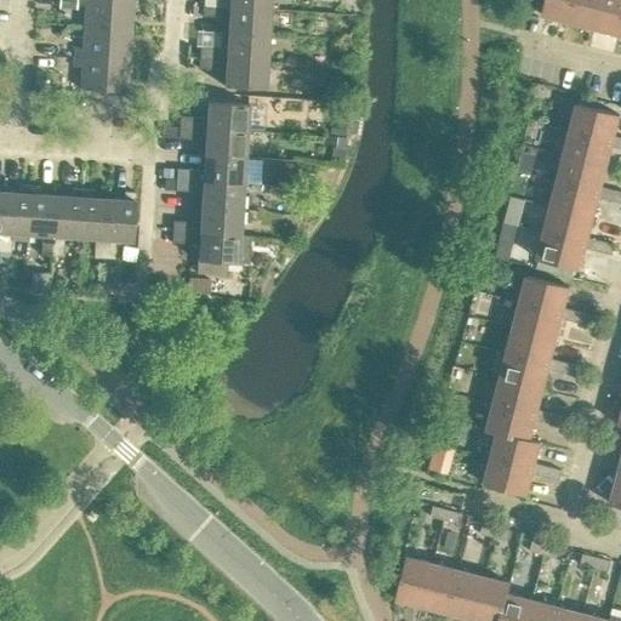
[(84,5),(83,27),(130,29),(131,0),(77,0),(77,5),(84,5)]
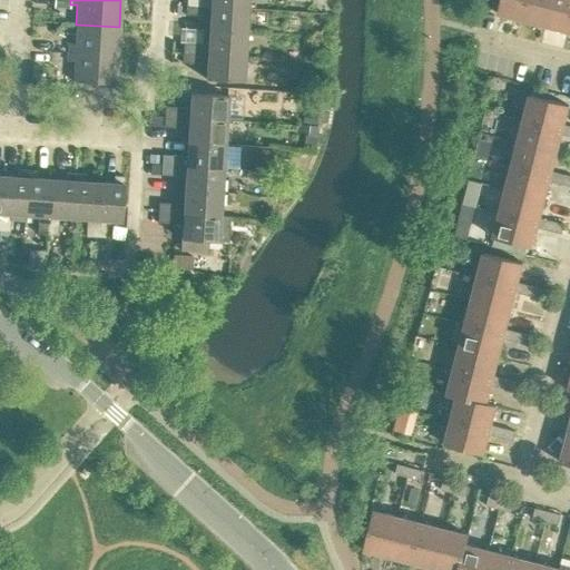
[(499,0),(497,12),(521,19),(524,0),(499,0)]
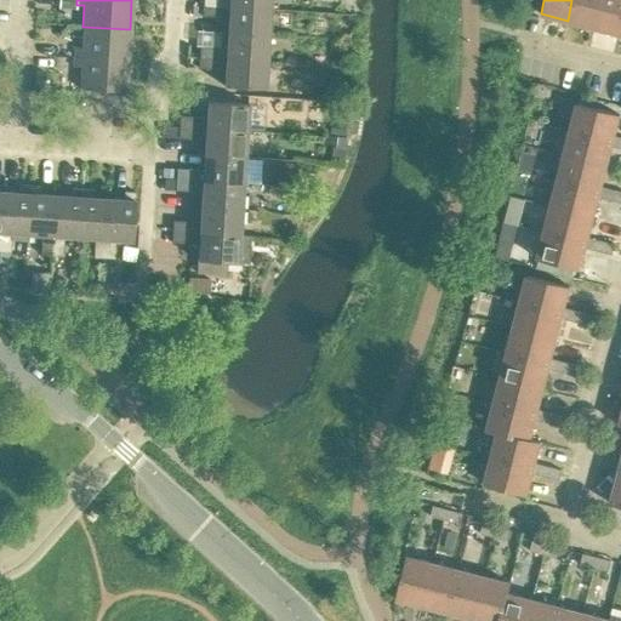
[(571,0),(568,21),(593,27),(599,0),(571,0)]
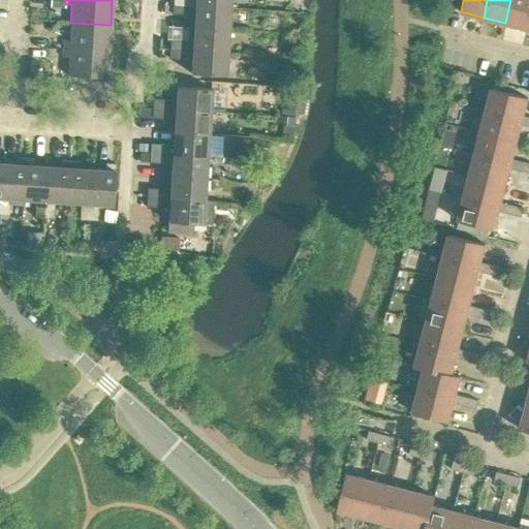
[(528,0),(510,0),(505,23),(527,29),(528,20),(528,0)]
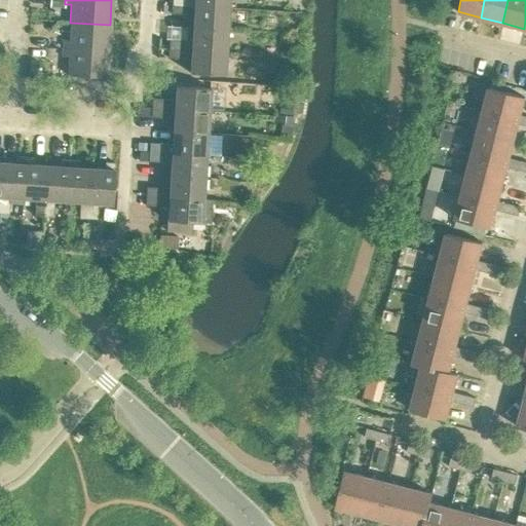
[(192,14),(191,28),(226,30),(227,7),(171,4),(170,13),(192,14)]
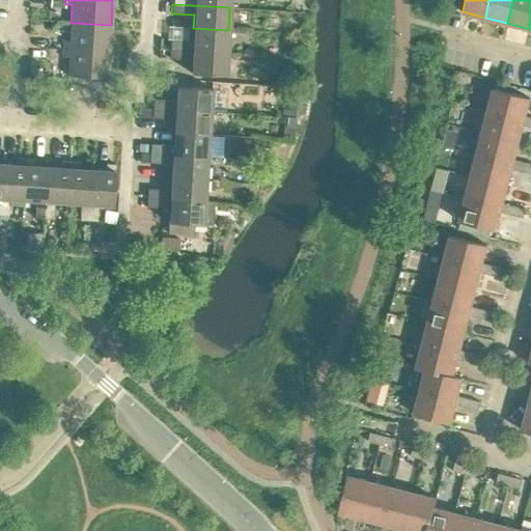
[(63,40),(62,48),(109,51),(111,25),(71,23),(70,40),(63,40)]
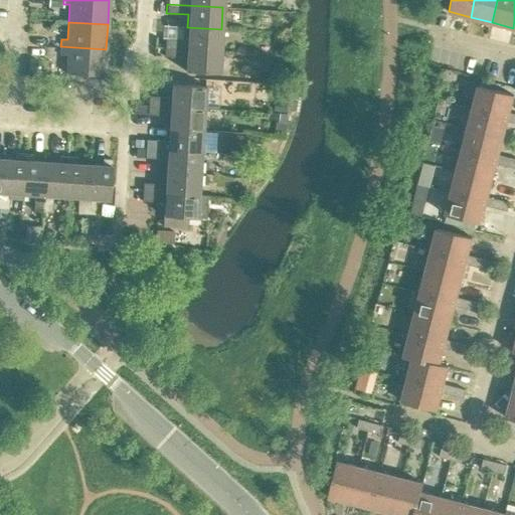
[(165,38),(164,47),(220,50),(221,29),(187,27),(187,39),(165,38)]
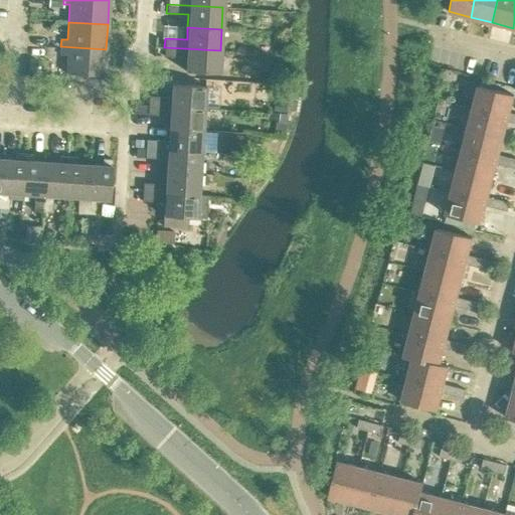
[(106,49),(60,46),(60,54),(66,55),(65,73),(104,75),(106,49)]
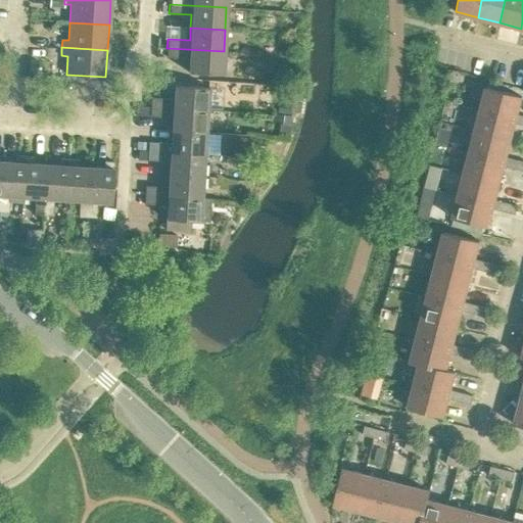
[(224,51),(167,48),(165,57),(189,58),(188,72),(222,75),(224,51)]
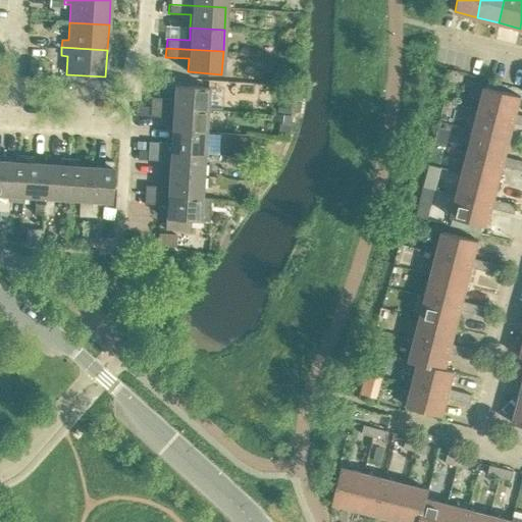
[(30,60),(29,73),(37,74),(38,60),(30,60)]
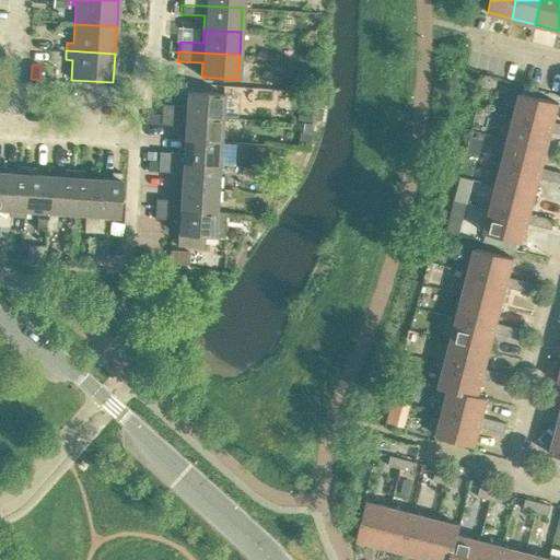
[(161,104),(161,114),(221,118),(222,94),(186,92),(185,106),(161,104)]
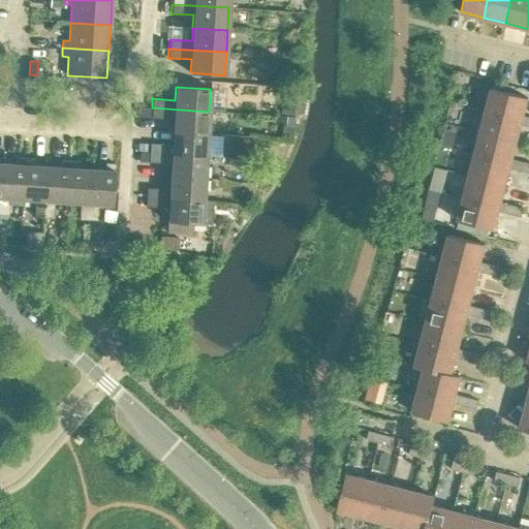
[(491,88),(486,111),(522,120),(520,124),(528,126),(528,116),(523,114),(527,97),(491,88)]
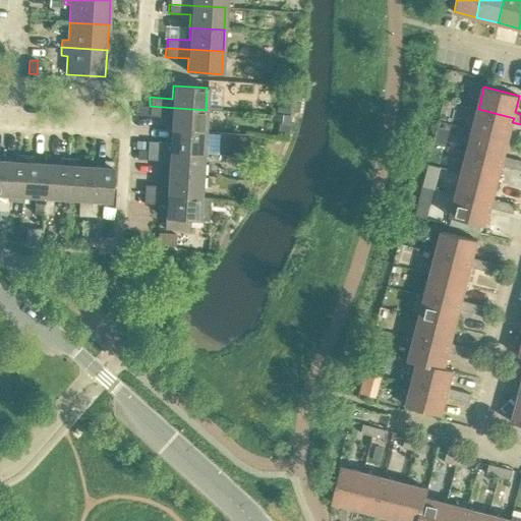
[(289,114),(290,105),(279,104),(277,112),(289,114)]
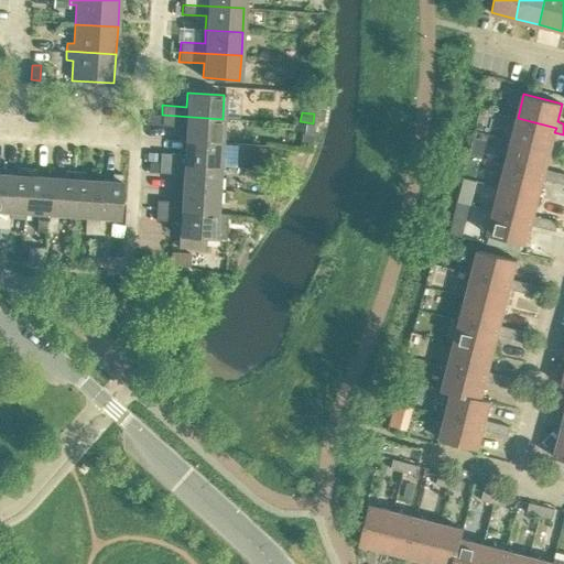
[(185,127),(184,140),(220,142),(223,119),(162,115),(161,125),(185,127)]
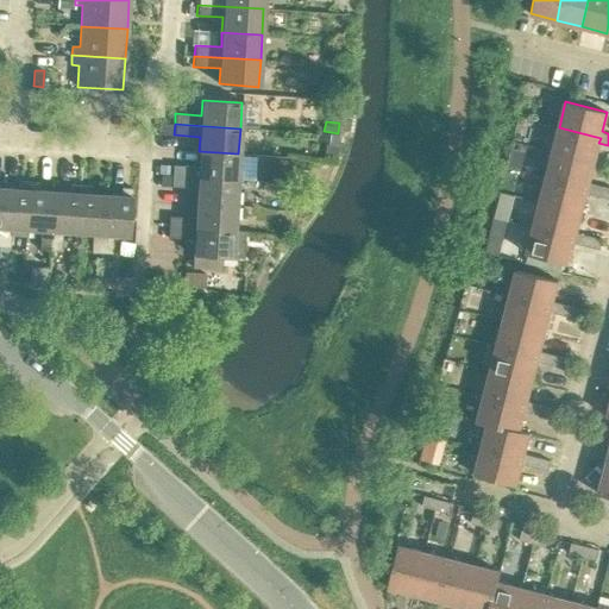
[(559,127),(552,152),(594,163),(598,143),(601,138),(559,127)]
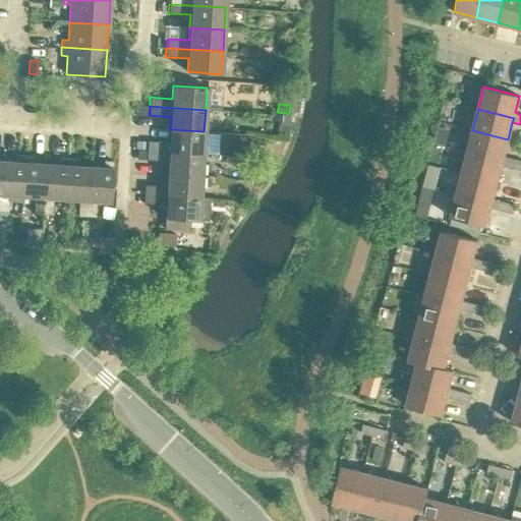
[(291,125),(292,116),(282,114),(280,123),(291,125)]
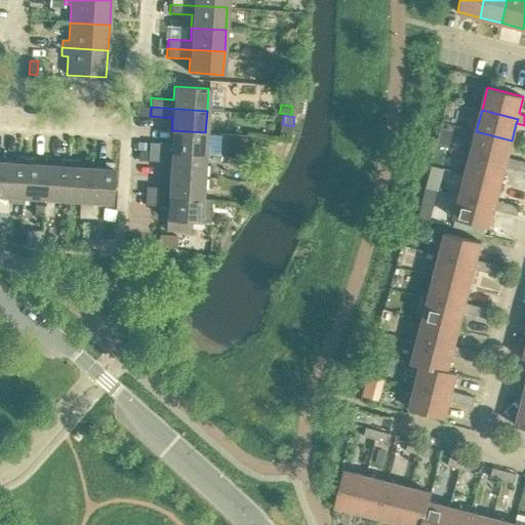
[(148,142),(148,151),(204,155),(205,132),(171,130),(170,144),(148,142)]
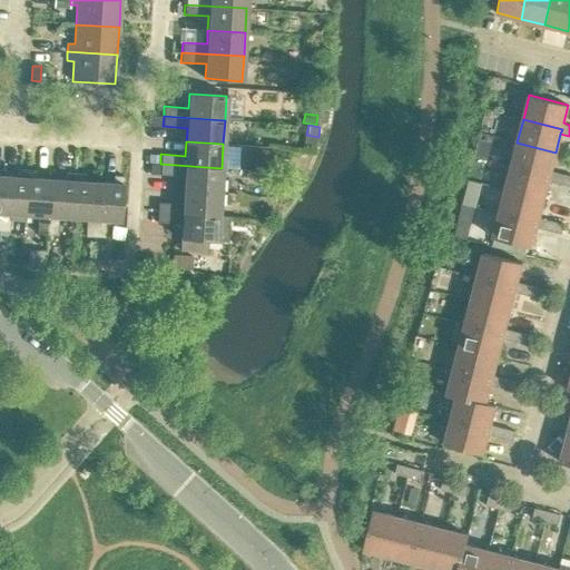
[(517,143),(511,166),(550,176),(551,170),(556,153),(517,143)]
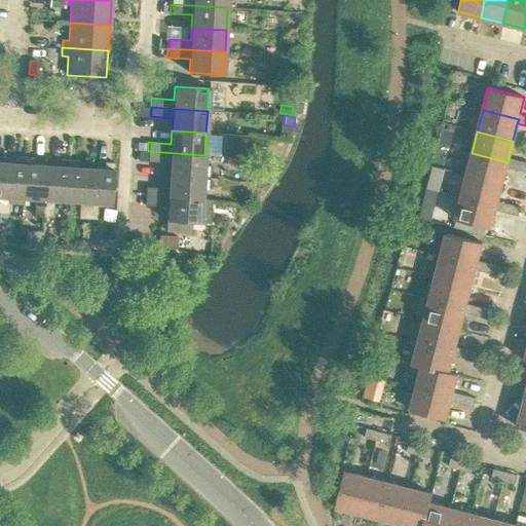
[(258,157),(258,149),(249,149),(249,157),(258,157)]
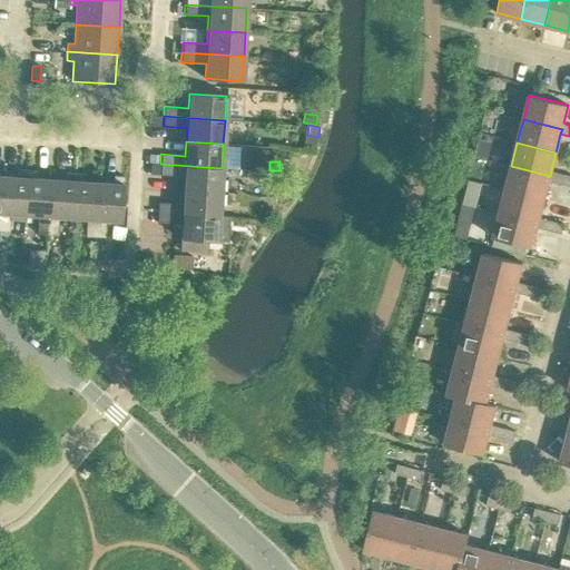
[(184,176),(184,189),(220,192),(222,168),(160,164),(159,174),(184,176)]
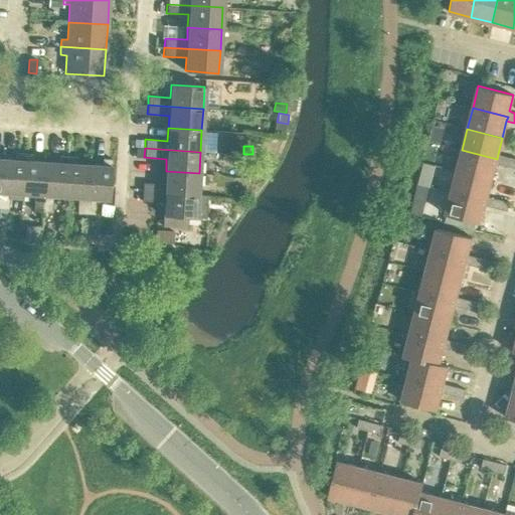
[(462,150),(456,171),(491,180),(496,163),(507,166),(509,157),(498,154),(497,159),(462,150)]
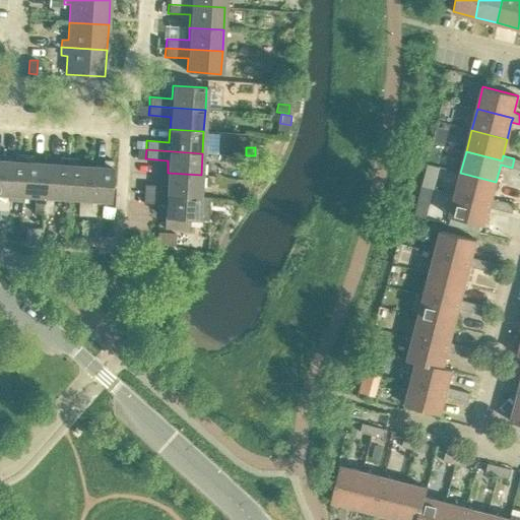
[(8,195),(21,195),(24,154),(15,154),(14,161),(2,160),(0,186),(0,210),(7,211),(8,195)]
